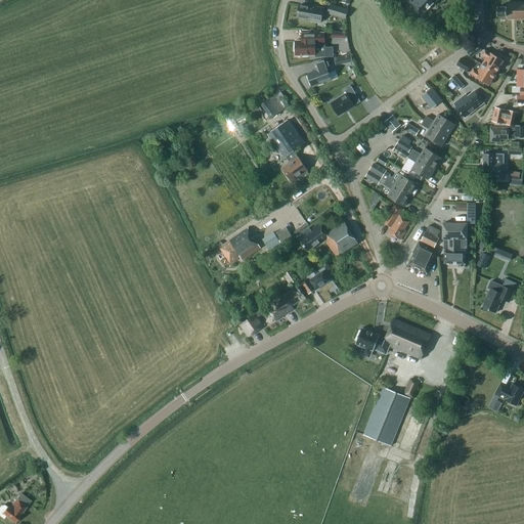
[(402,0),(403,0),(419,16),(435,0),(402,0)]
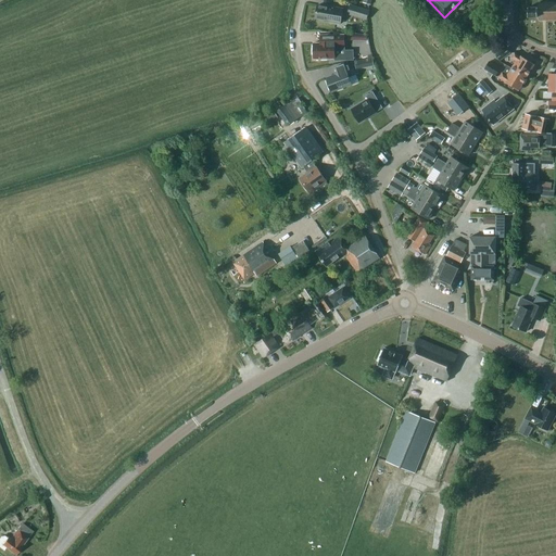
[(552,21),(553,21),(553,20),(555,19),(555,2),(553,3),(553,1),(552,1),(552,3),(546,3),(546,2),(545,2),(545,3),(540,3),(540,2),(539,2),(539,3),(538,3),(538,7),(528,7),(528,16),(538,16),(538,20),(539,20),(539,21),(540,21),(540,20),(545,20),(545,21),(546,21),(546,20),(552,20),(552,21)]
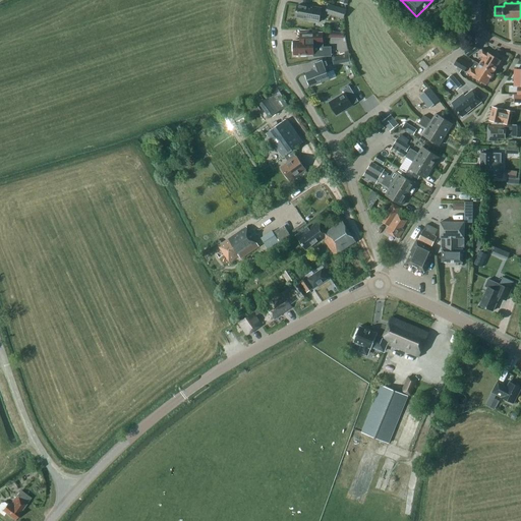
[(335,15),(343,17),(346,9),(330,4),(329,10),(336,12),(335,15)]
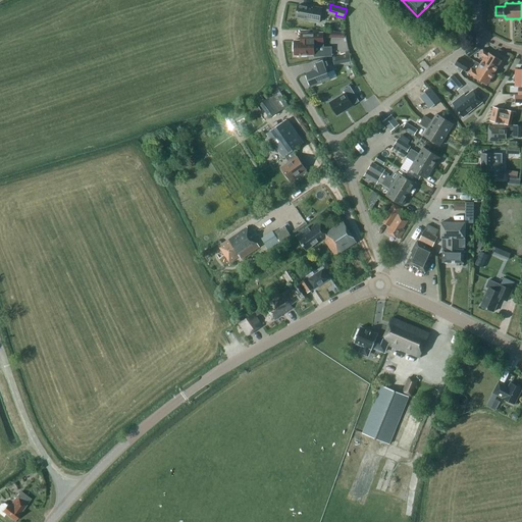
[(306,6),(298,5),(296,17),(304,18),(304,19),(319,22),(321,8),(306,5),(306,6)]
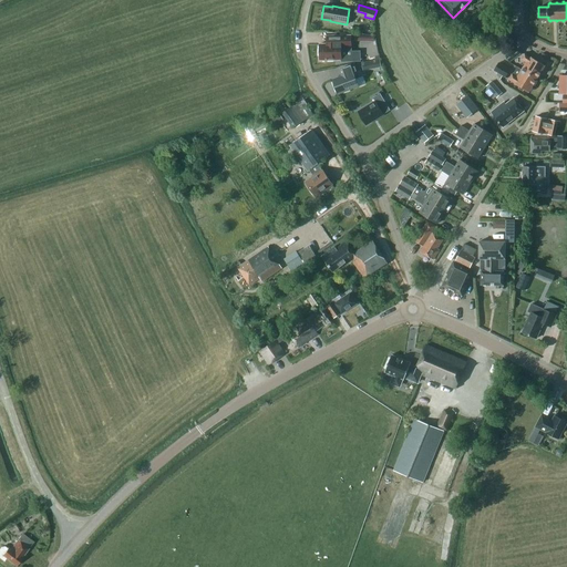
[(351,61),(350,35),(326,35),(327,43),(319,44),(320,60),(341,60),(341,62),(351,61)]
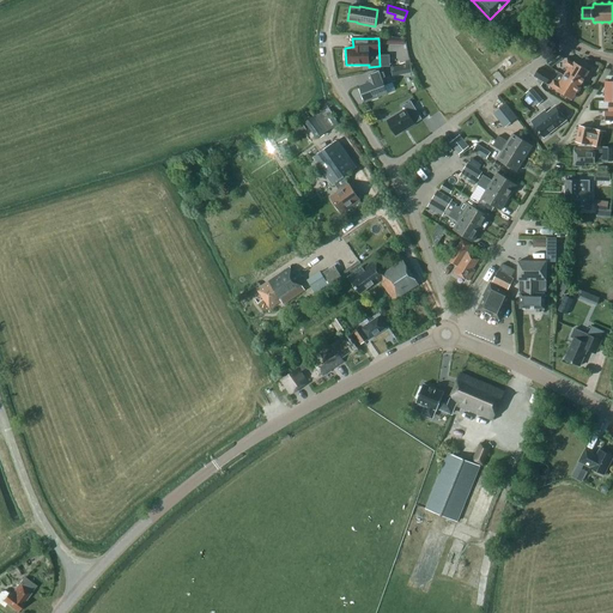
[(546,60),(551,67),(563,59),(558,52),(546,60)]
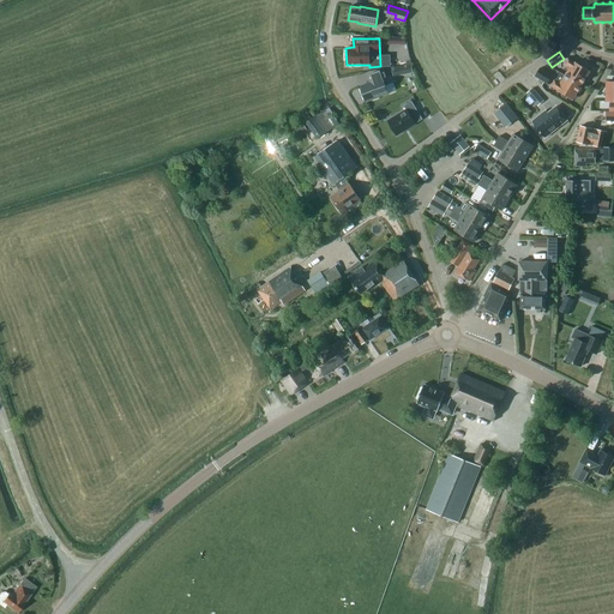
[(570,67),(564,76),(581,85),(590,71),(575,61),(575,62),(567,58),(564,64),(570,67)]
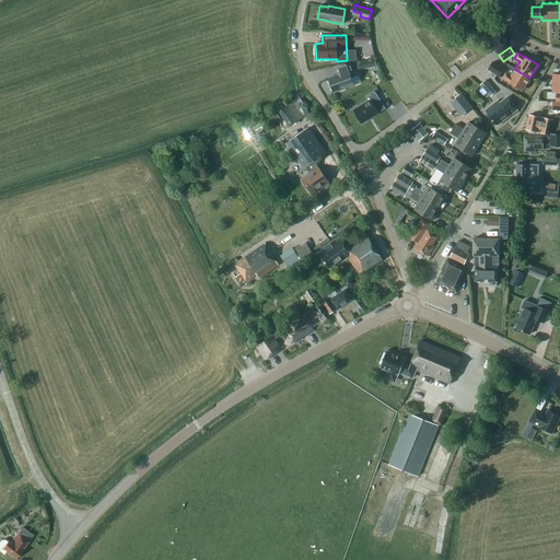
[(371,59),(357,61),(358,70),(372,67),(371,59)]
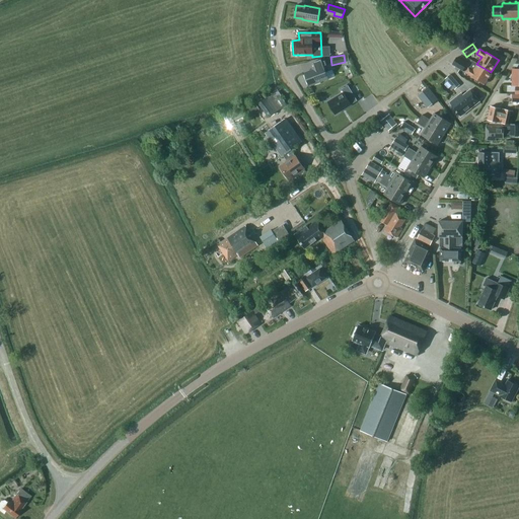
[(457,73),(459,69),(462,71),(466,64),(456,58),(451,65),(455,67),(454,68),(457,73)]
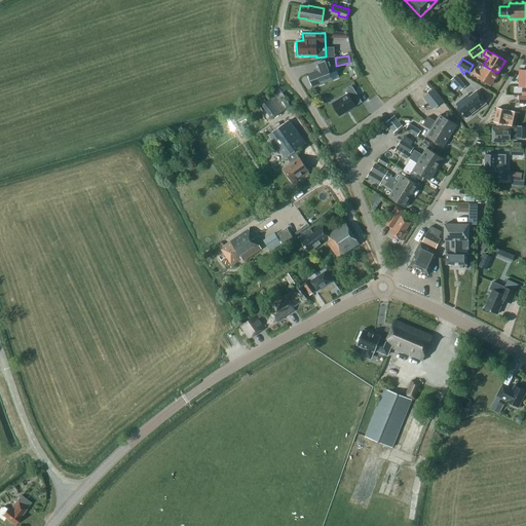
[(308,74),(313,86),(332,79),(330,73),(333,72),(329,60),(314,65),(316,71),(308,74)]
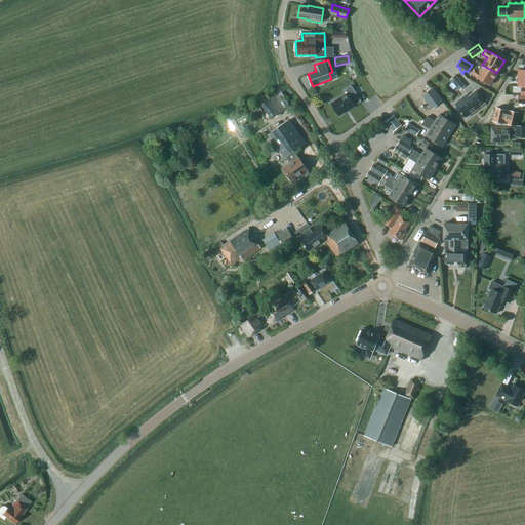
[(489,85),(496,73),(482,65),(479,62),(475,69),(474,69),(471,74),(477,77),(489,85)]
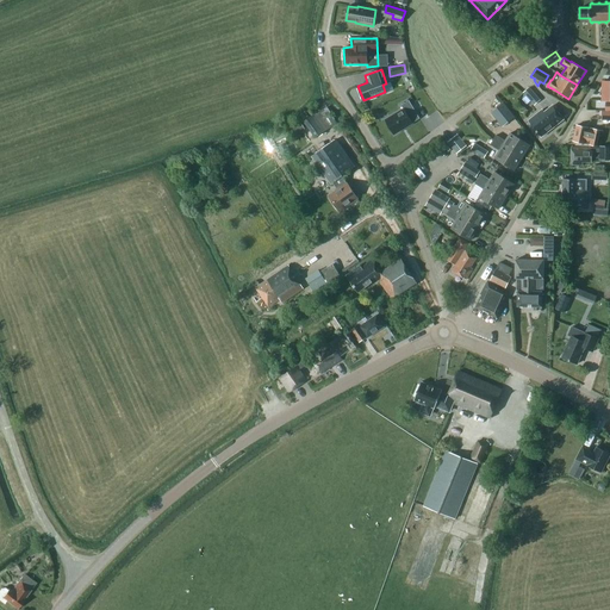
[(540,100),(529,87),(522,93),(534,105),(540,100)]
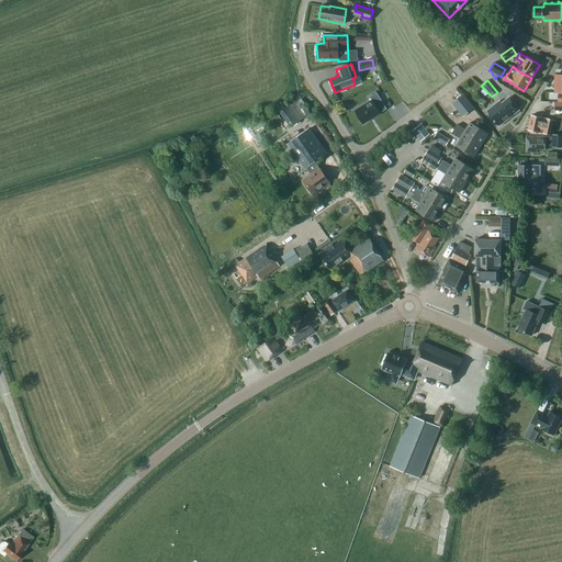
[(371,100),(355,110),(362,124),(380,113),(377,108),(383,103),(377,93),(369,97),(371,100)]
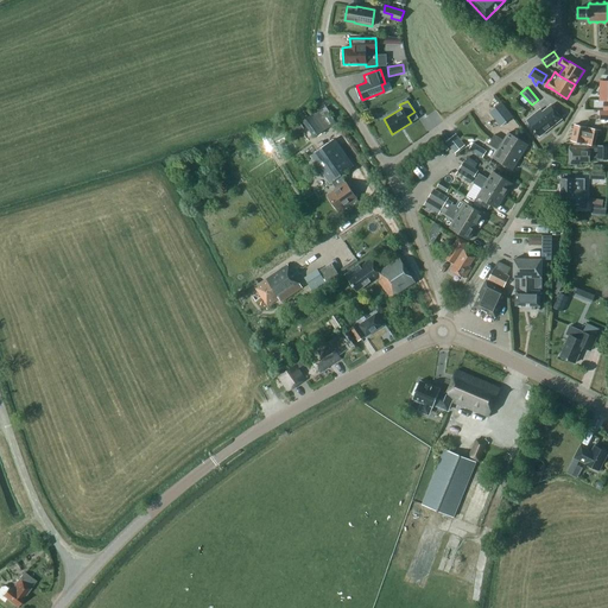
[(489,112),(500,126),(512,116),(501,102),(489,112)]
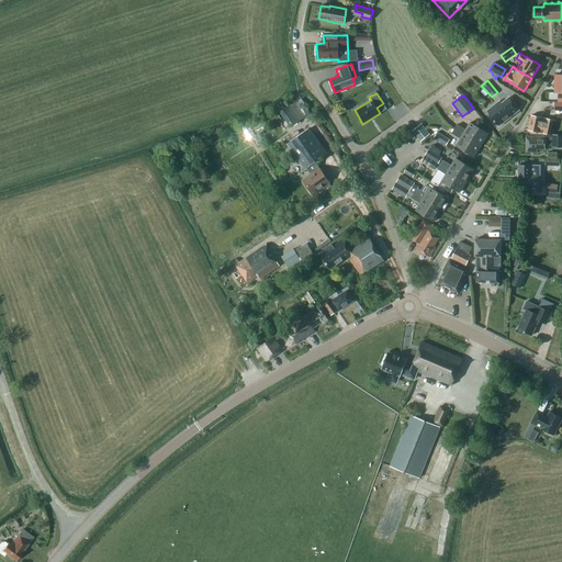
[(499,101),(485,111),(498,126),(519,110),(509,97),(501,103),(499,101)]
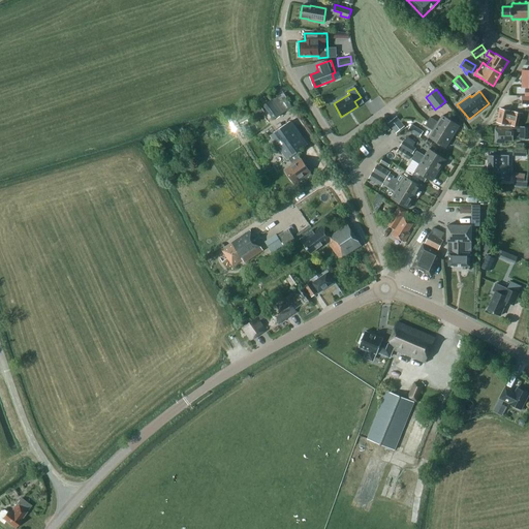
[(285,112),(275,97),(262,105),(273,120),(285,112)]
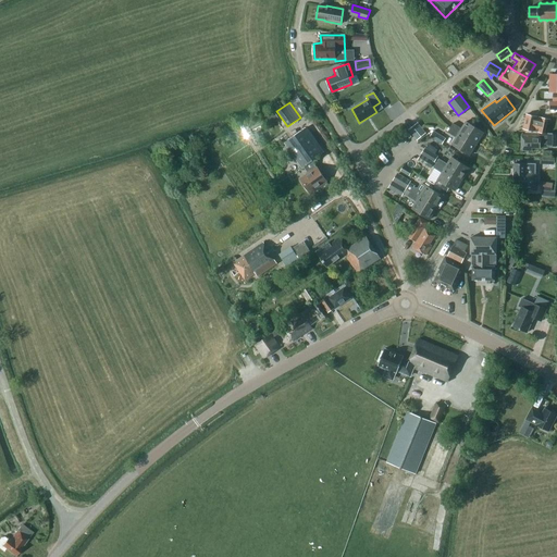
[(277,119),(273,112),(267,115),(271,123),(277,119)]
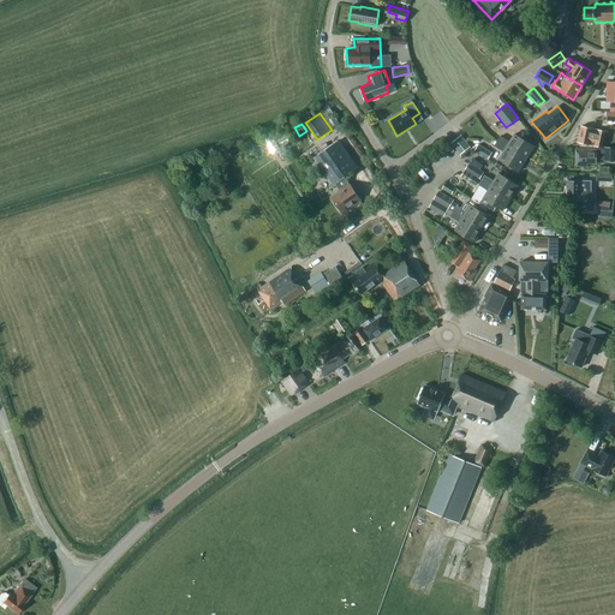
[(577,142),(604,148),(607,132),(580,126),(577,142)]
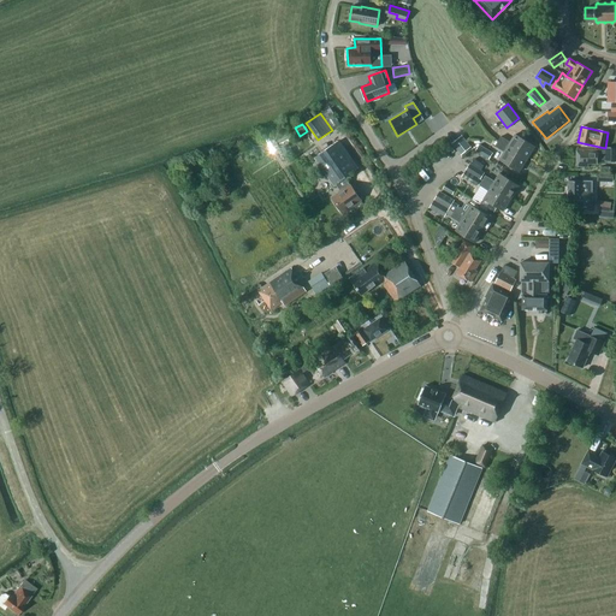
[(298,147),(308,141),(304,135),(295,141),(298,147)]
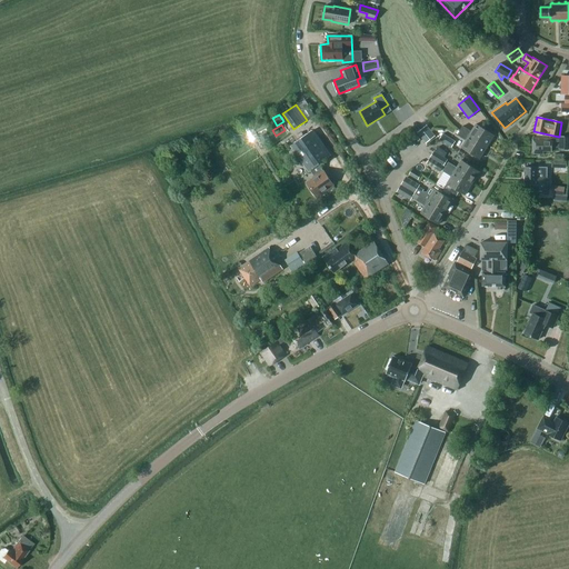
[(462,126),(459,131),(486,147),(493,136),(476,125),(471,131),(462,126)]
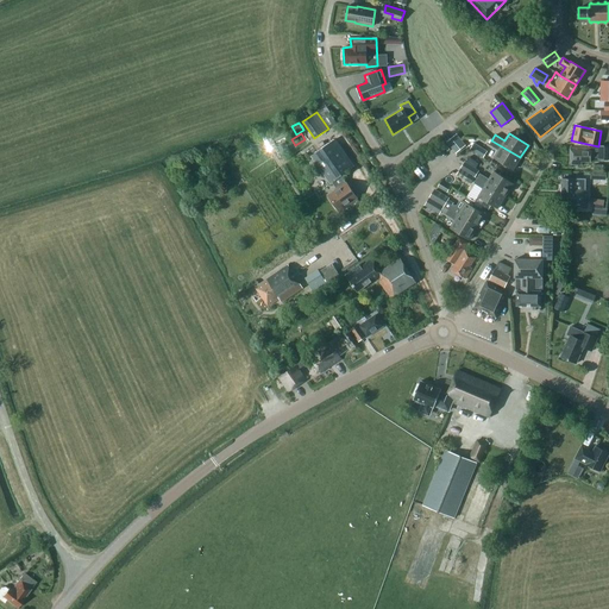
[(446,142),(456,154),(466,146),(457,135),(446,142)]
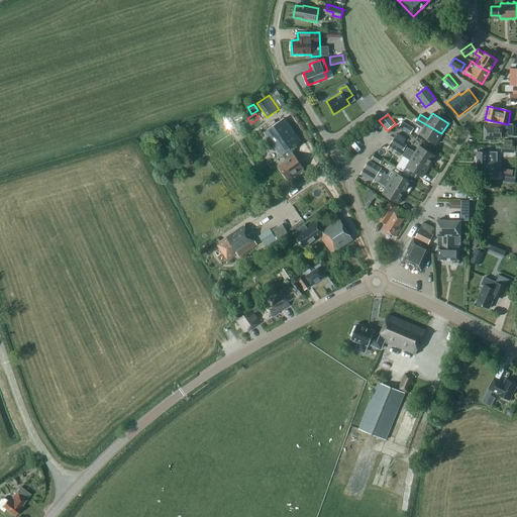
[(284,118),(264,132),(280,156),(281,157),(283,156),(287,161),(279,167),(288,178),(296,173),(298,177),(305,172),(303,168),(290,149),(301,141),(284,118)]
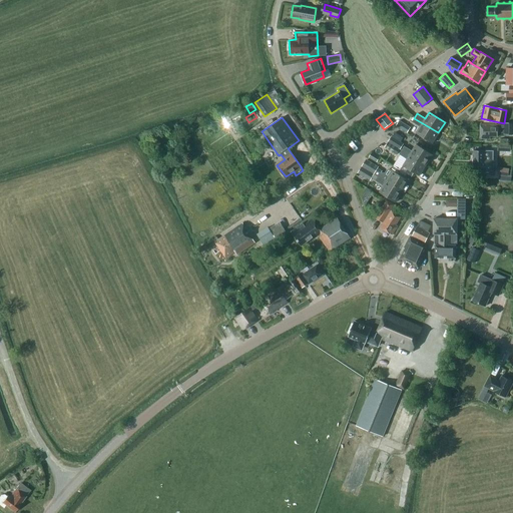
[(432,143),(438,132),(414,118),(412,121),(420,126),(416,133),(432,143)]
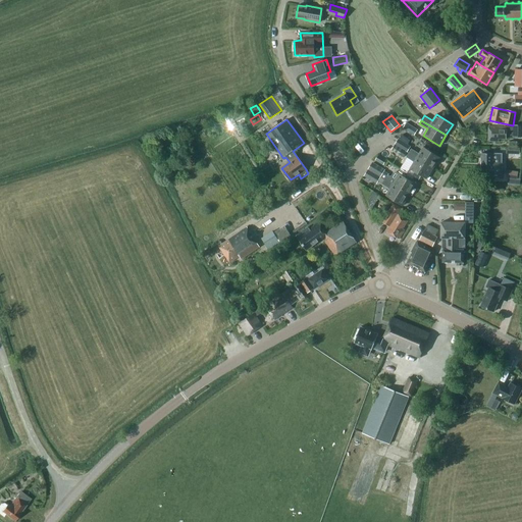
[(403,127),(414,135),(417,131),(406,123),(403,127)]
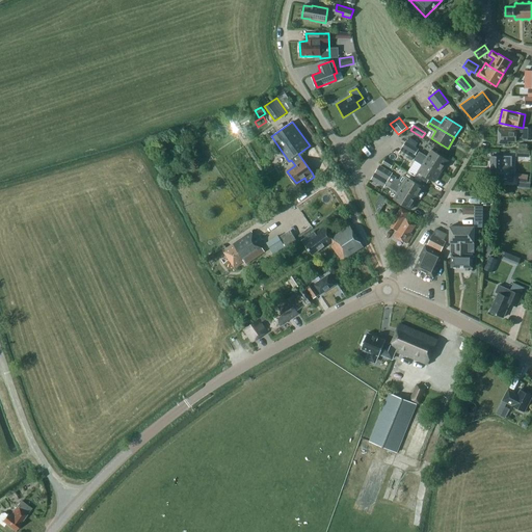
[(531,127),(523,127),(523,130),(523,138),(523,139),(531,138),(531,127)]
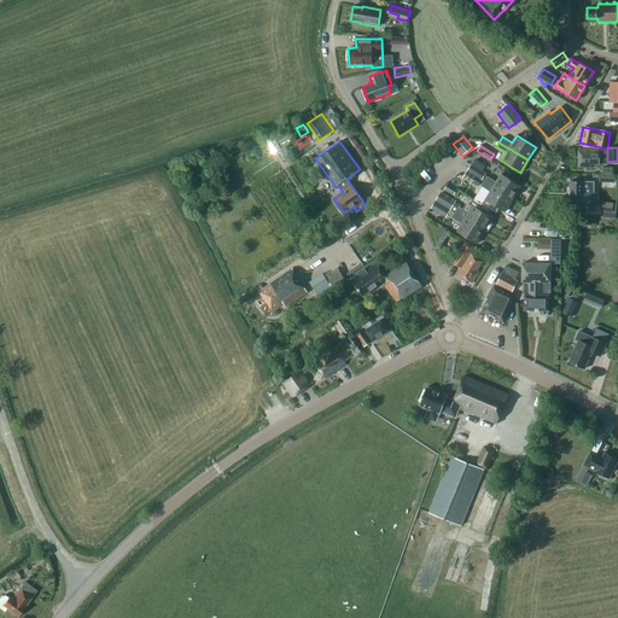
[(590,164),(600,164),(600,161),(607,161),(607,151),(578,150),(578,167),(590,167),(590,164)]
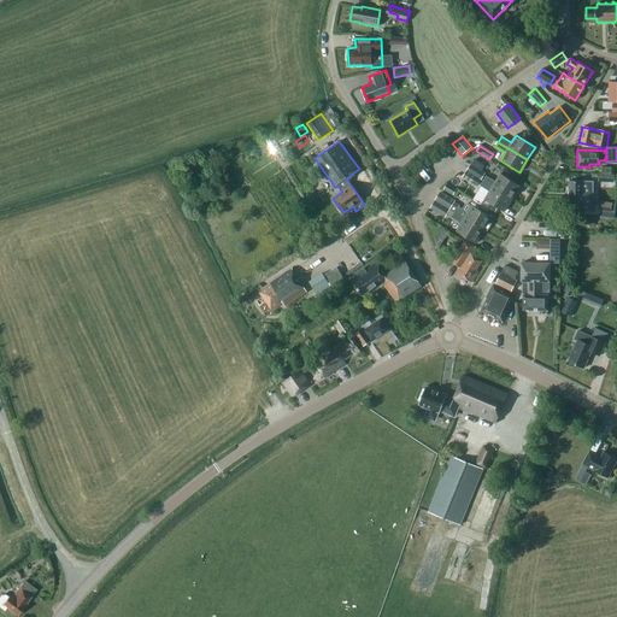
[(470,164),(465,171),(480,180),(485,174),(470,164)]
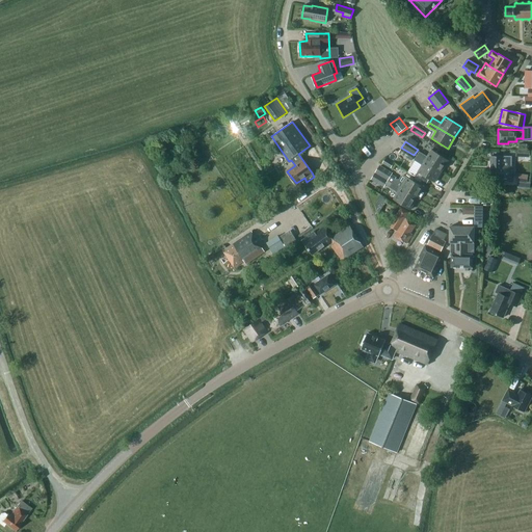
[(410,160),(414,155),(401,148),(398,153),(410,160)]
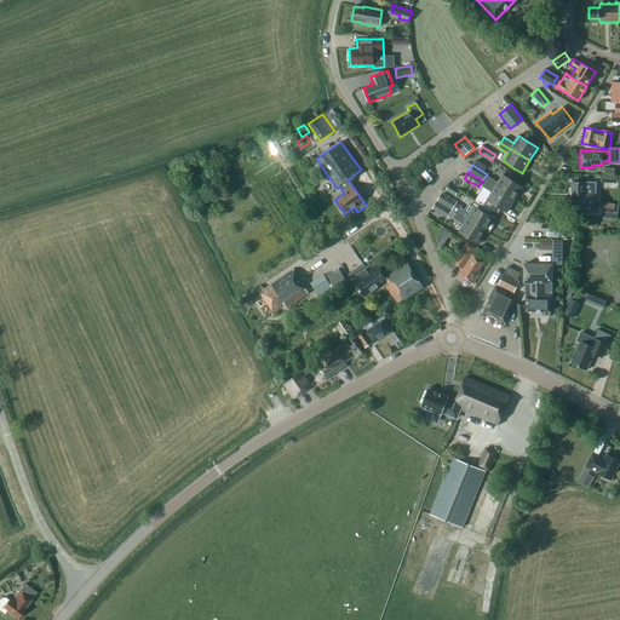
[(488,177),(484,182),(514,200),(522,187),(503,174),(498,183),(488,177)]
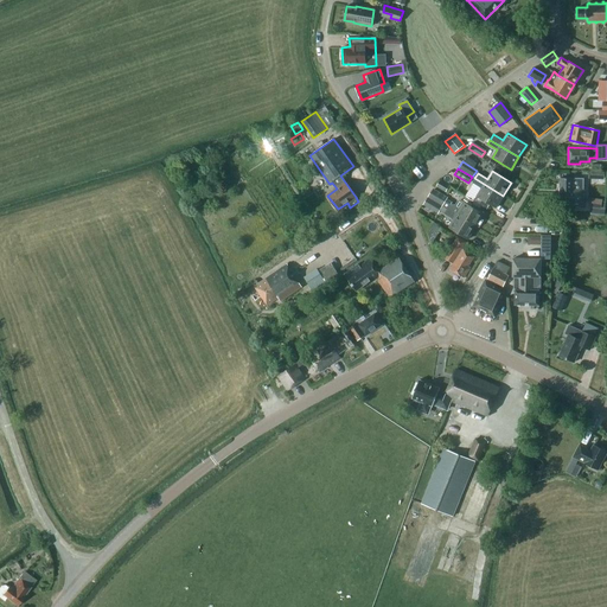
[(496,208),(503,196),(474,178),(472,183),(481,189),(477,196),(496,208)]
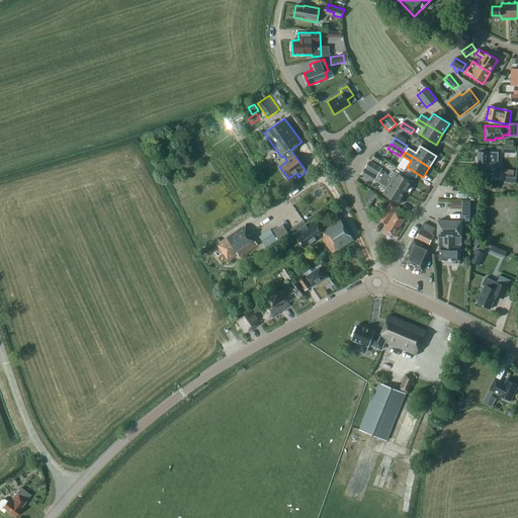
[(478,174),(497,175),(498,152),(478,152),(478,174)]
